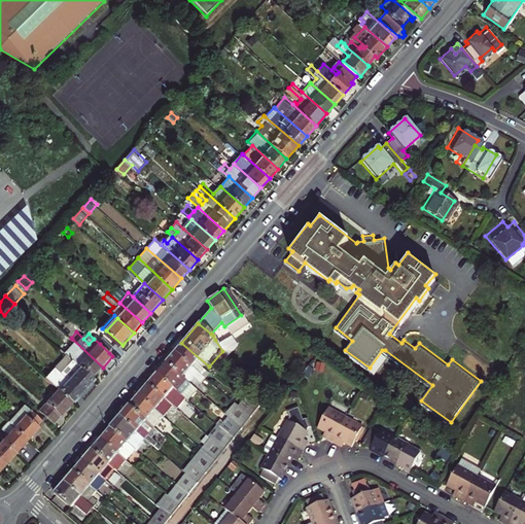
[(220,341),(219,338),(215,340),(222,351),(225,356),(235,346),(233,345),(229,337),(220,341)]
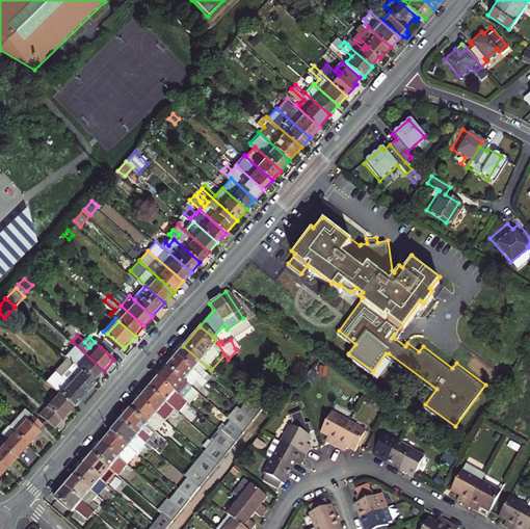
[(63,351),(69,356),(95,380),(104,371),(73,342),(63,351)]
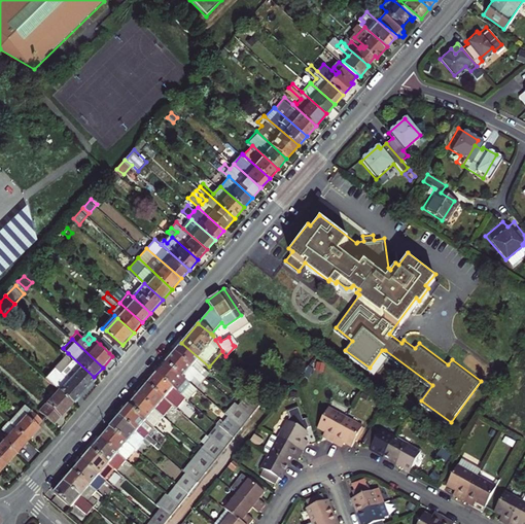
[(114,349),(104,340),(100,344),(109,353),(114,349)]
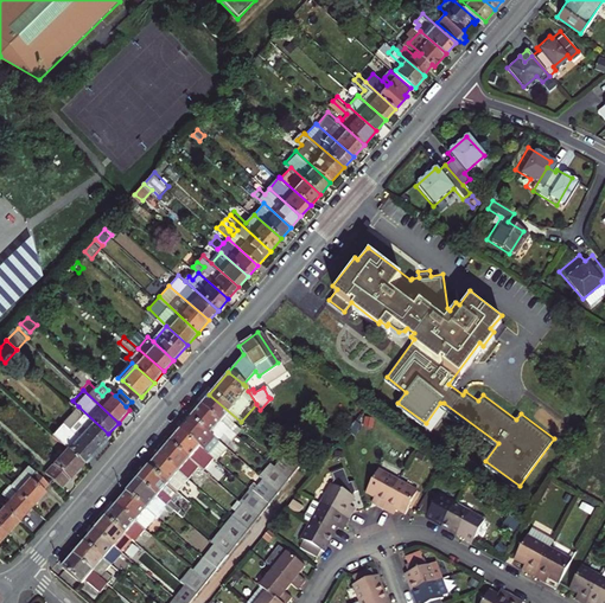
[(241,422),(209,395),(199,406),(231,434),(241,422)]
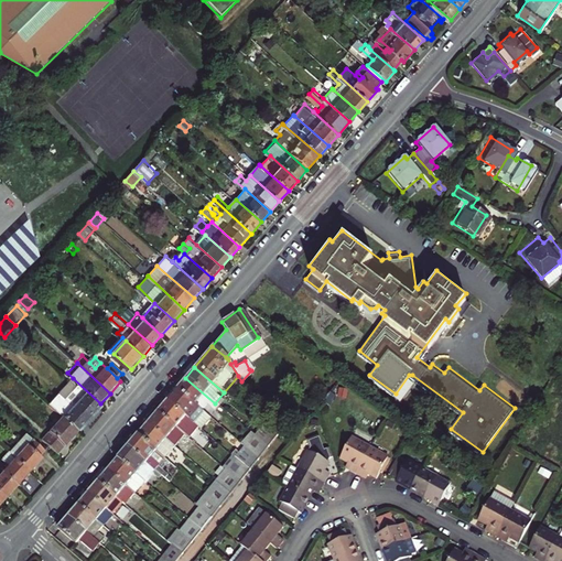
[(100,403),(73,378),(60,392),(87,419),(88,420),(103,406),(100,403)]
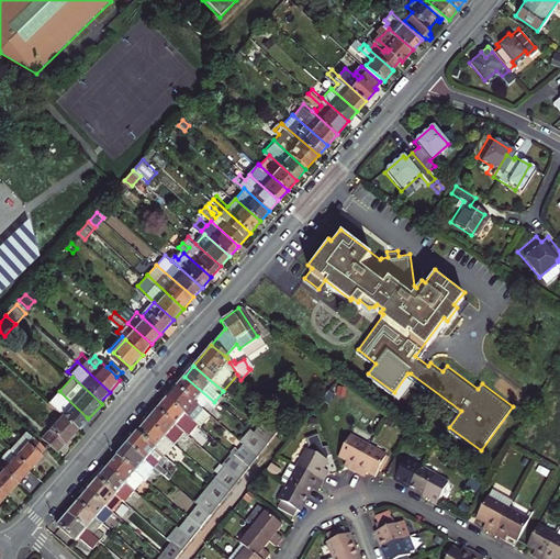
[(204,413),(214,402),(185,377),(175,388),(204,413)]
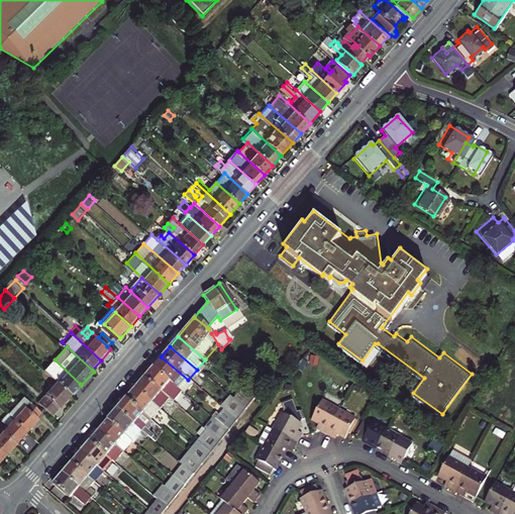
[(188,380),(161,356),(151,368),(178,390),(188,380)]
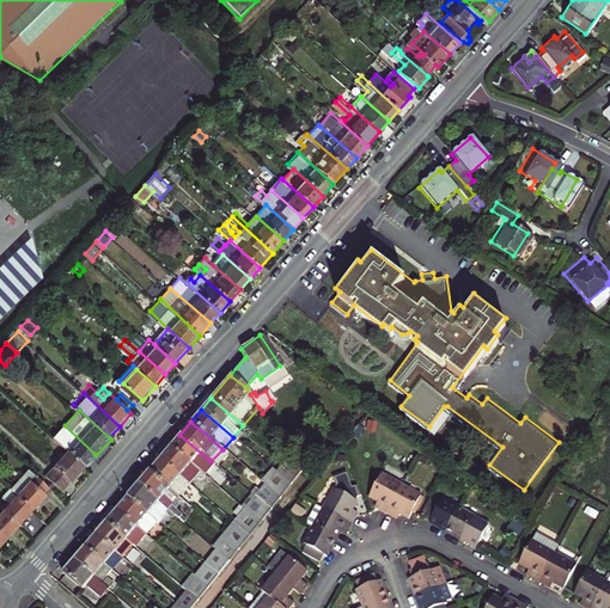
[(54,436),(68,449),(85,465),(95,454),(65,425),(54,436)]
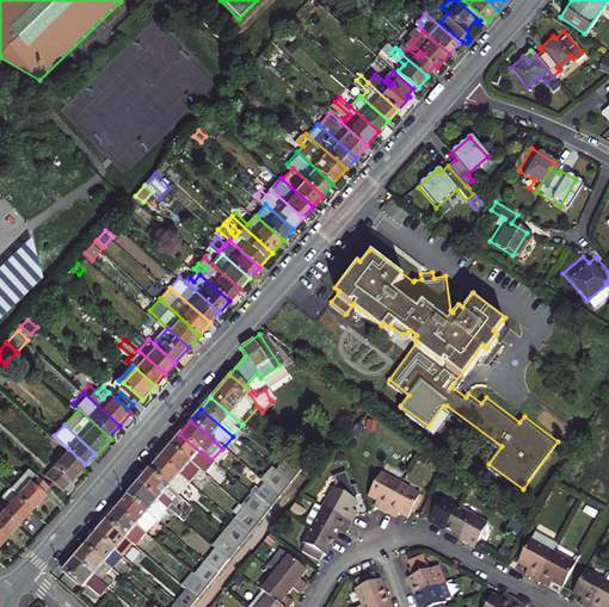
[(210,460),(179,434),(168,446),(200,472),(210,460)]
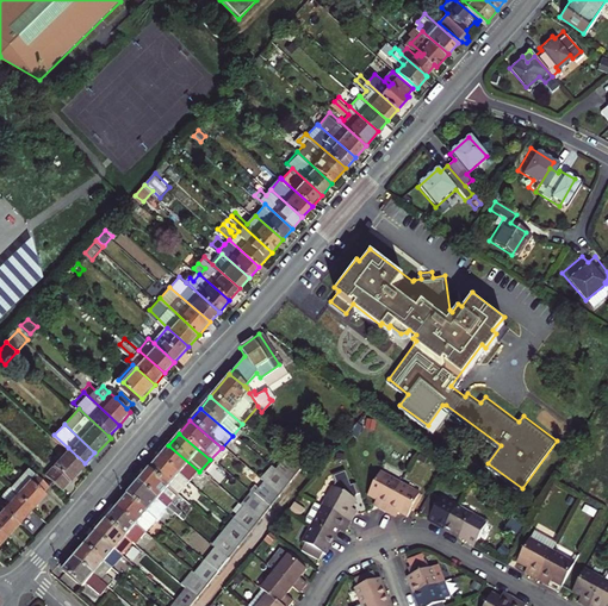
[(199,472),(168,445),(157,458),(188,485),(199,472)]
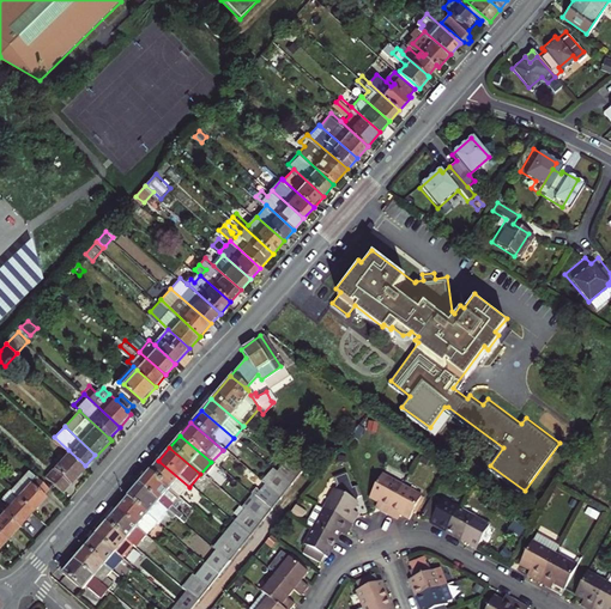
[(47,473),(65,489),(85,466),(68,450),(47,473)]
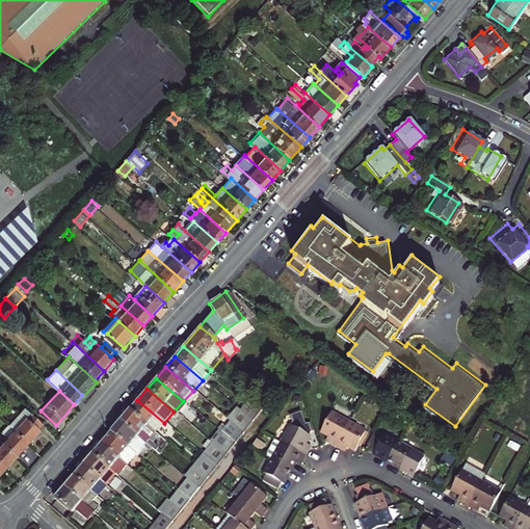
[(259,411),(253,405),(245,398),(237,410),(250,422),(260,411),(259,411)]
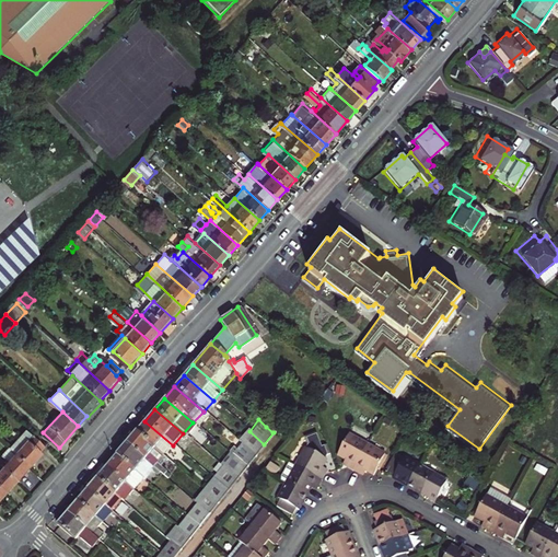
[(272,419),(266,427),(272,432),(279,425),(272,419)]
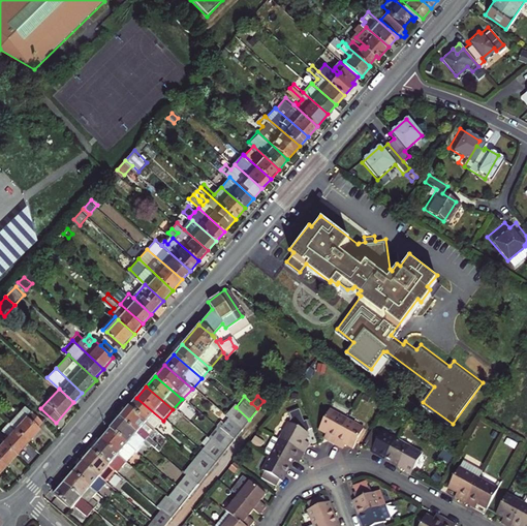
[(154,432),(163,421),(136,398),(127,408),(154,432)]
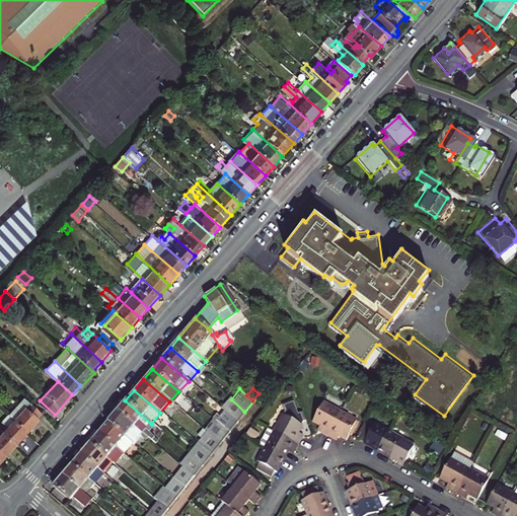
[(26,394),(9,414),(16,420),(33,400),(26,394)]
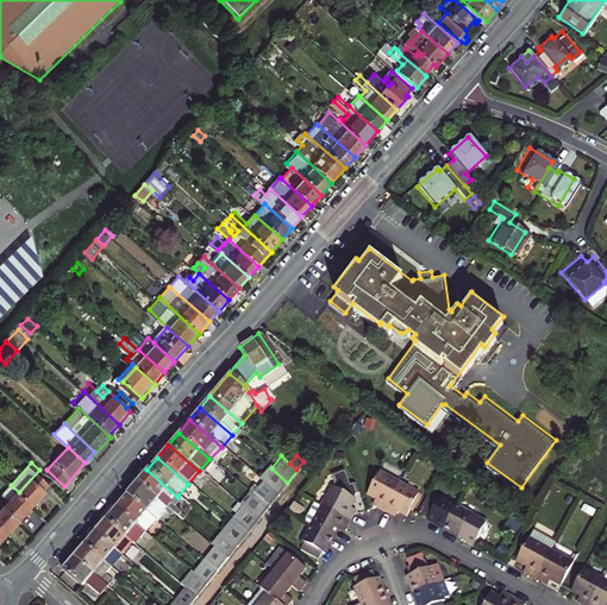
[(277,495),(287,483),(271,468),(261,480),(277,495)]
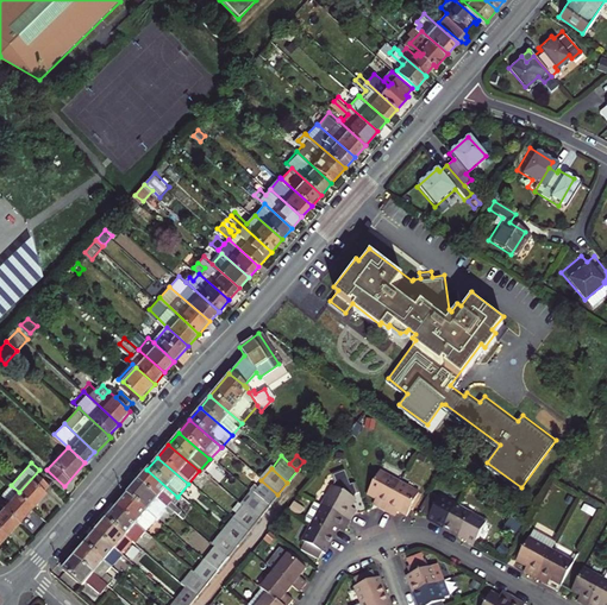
[(375,504),(382,508),(398,479),(379,468),(367,492),(375,497),(371,502),(375,504)]
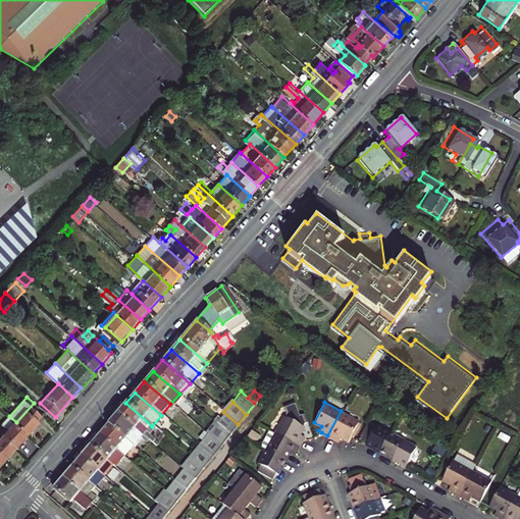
[(31,434),(42,422),(40,420),(45,414),(34,403),(16,422),(31,434)]
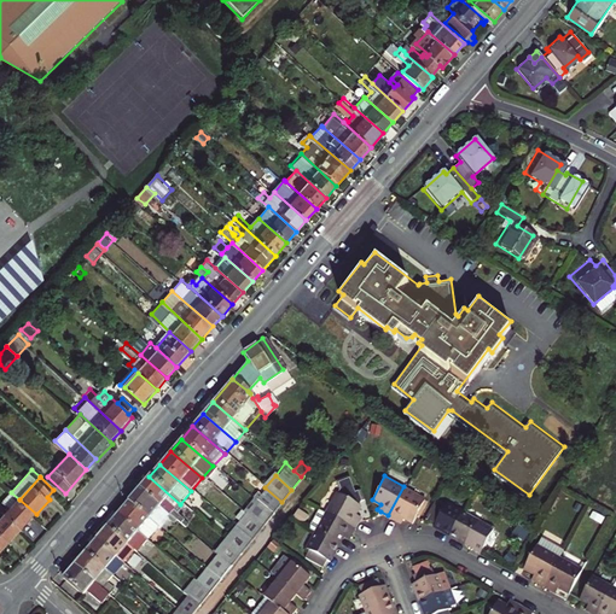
[(169,516),(180,504),(149,477),(138,490),(169,516)]
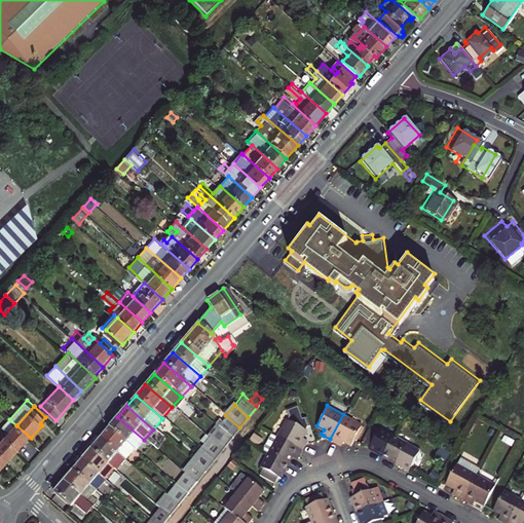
[(281,438),(302,449),(305,443),(305,442),(306,441),(304,440),(310,427),(307,419),(305,420),(300,408),(290,412),(292,417),(291,419),(290,419),(281,438)]
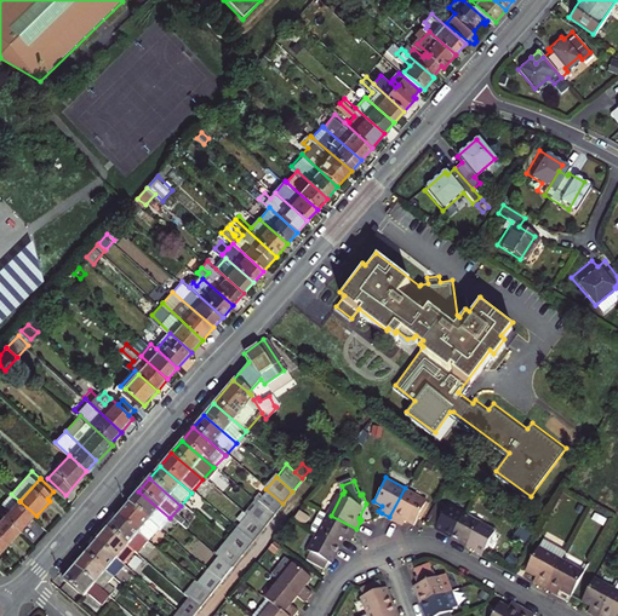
[(406,518),(412,522),(416,516),(425,499),(405,488),(389,517),(398,520),(400,516),(406,518)]
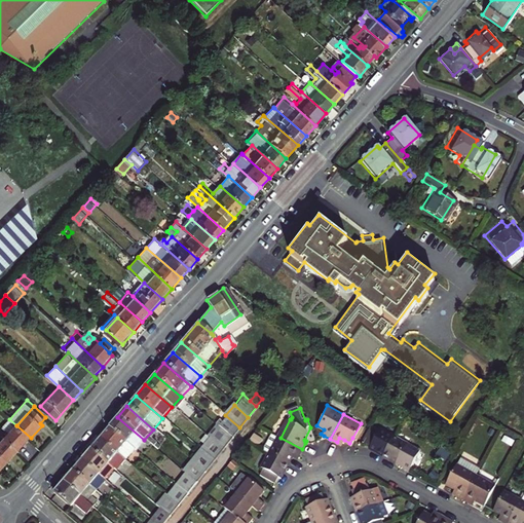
[(231,439),(239,427),(225,415),(217,426),(231,439)]
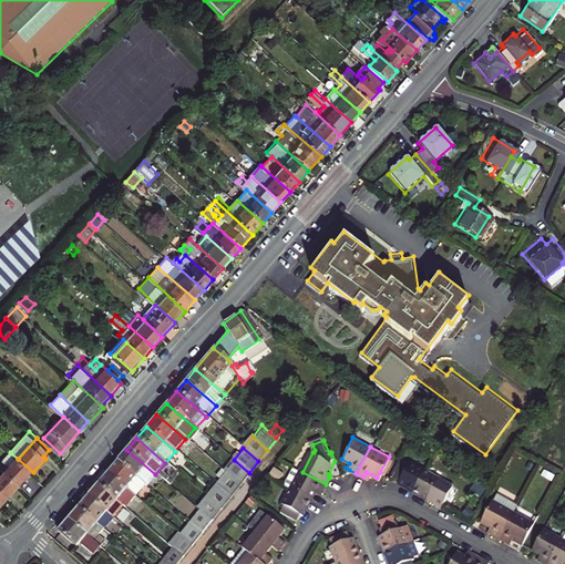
[(145,485),(155,474),(126,450),(116,461),(145,485)]
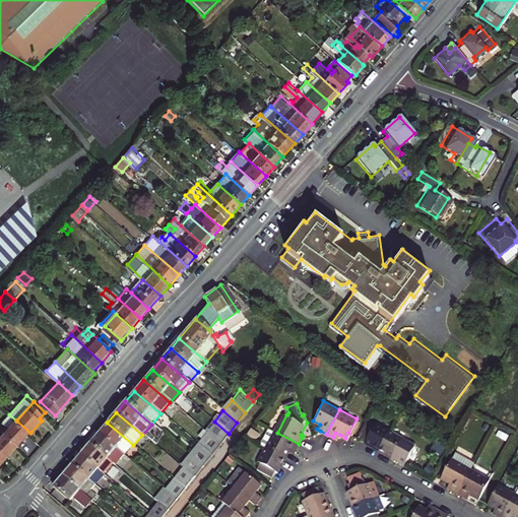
[(30,433),(16,421),(9,414),(3,422),(10,428),(5,434),(18,446),(30,433)]
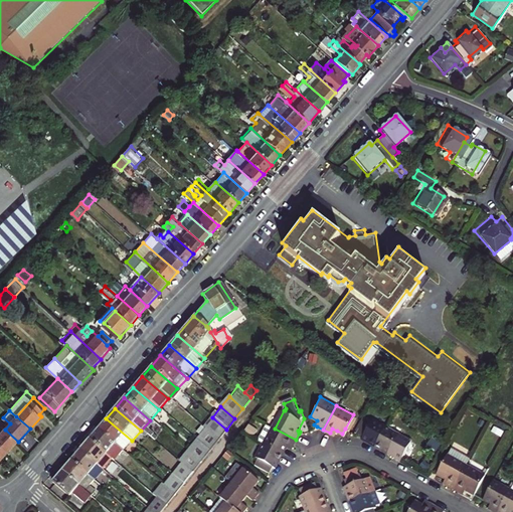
[(361,433),(363,435),(362,438),(373,444),(384,423),(373,417),(371,420),(362,415),(355,430),(361,433)]
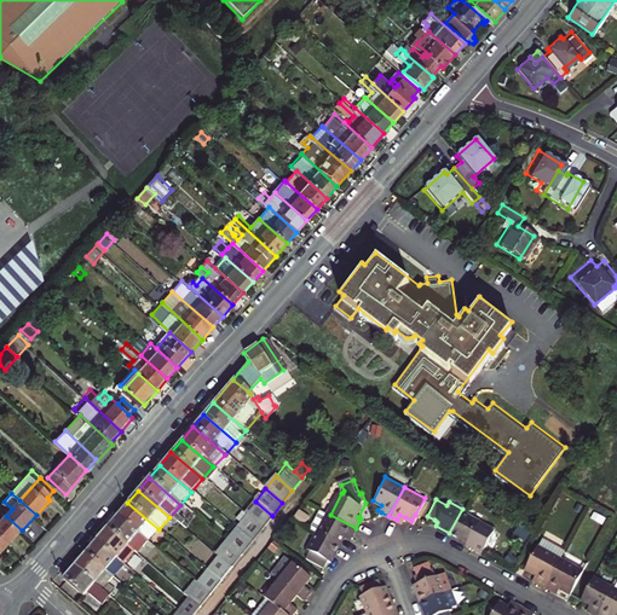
[(261,529),(272,516),(255,502),(246,515),(261,529)]
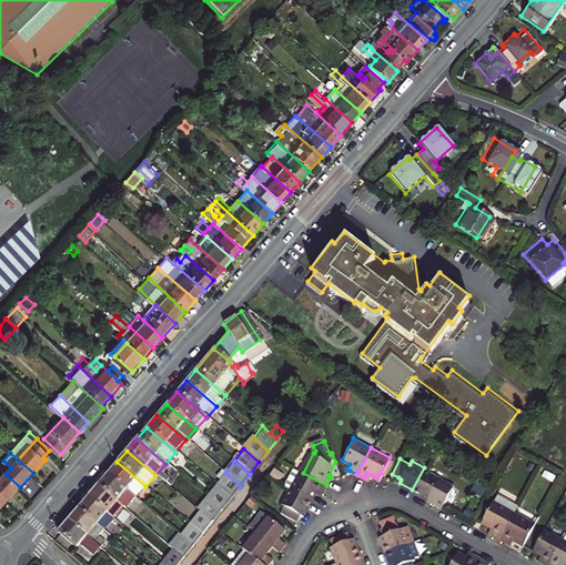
[(135,497),(145,486),(117,462),(107,474),(135,497)]
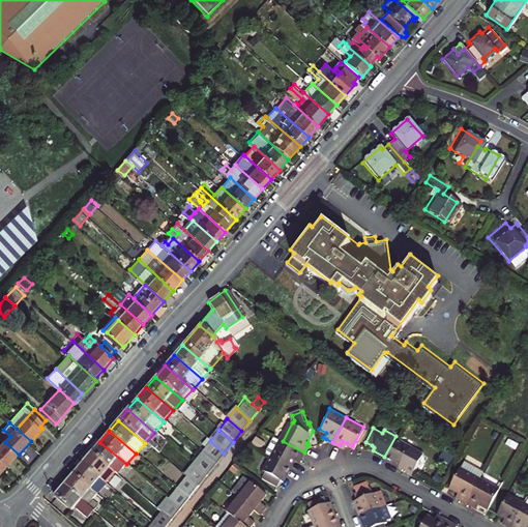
[(426,451),(396,436),(384,457),(403,466),(414,472),(426,451)]
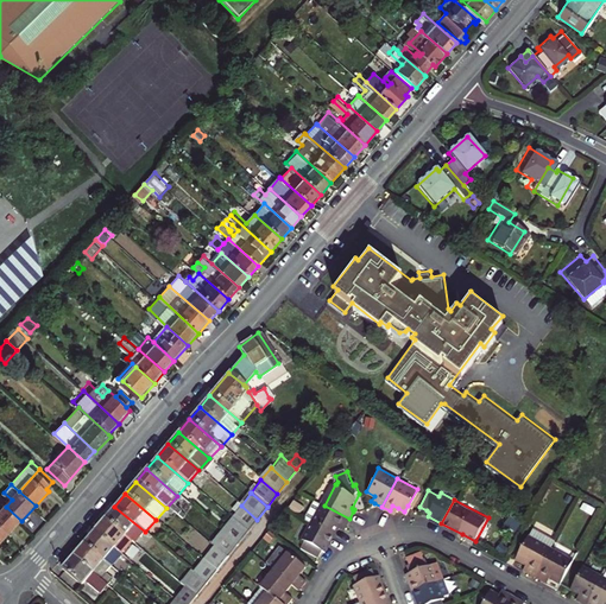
[(307,508),(296,502),(291,509),(303,515),(307,508)]
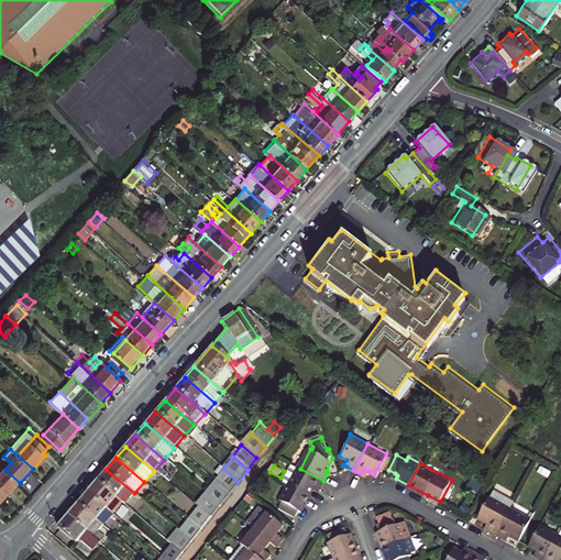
[(285,483),(286,484),(309,496),(314,487),(316,484),(319,486),(323,481),(300,469),(294,465),(285,483)]
